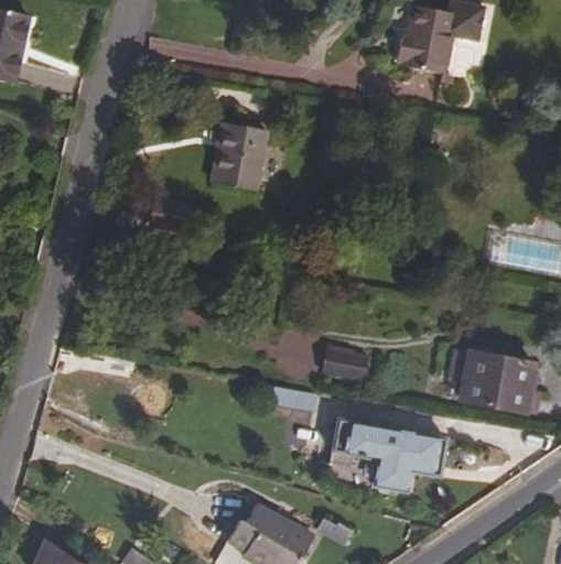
[(451,14),(416,8),(411,31),(410,36),(407,36),(401,64),(448,73),(454,39),(479,43),(486,10),(453,3),(451,14)]
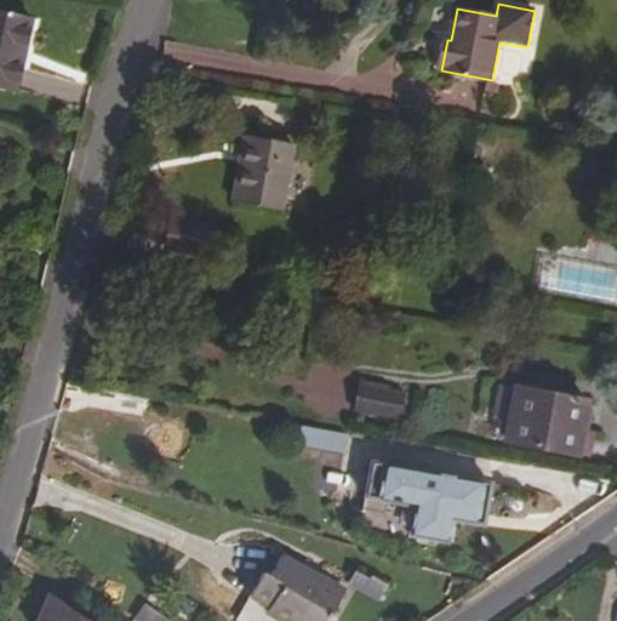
[(0,9),(0,87),(18,92),(34,16),(0,9)]
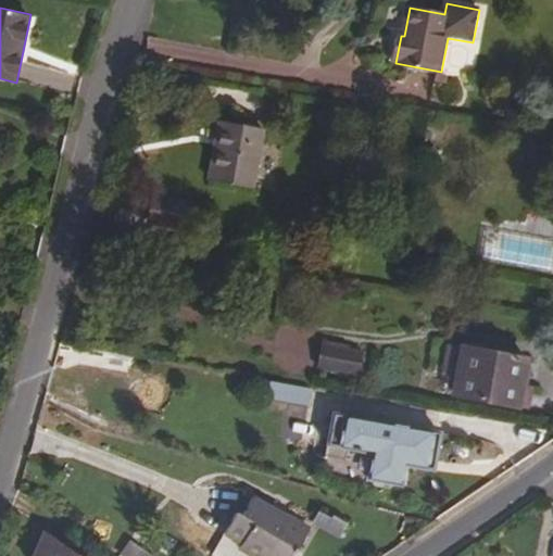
[(212,180),(255,188),(266,128),(222,121),(212,180)]
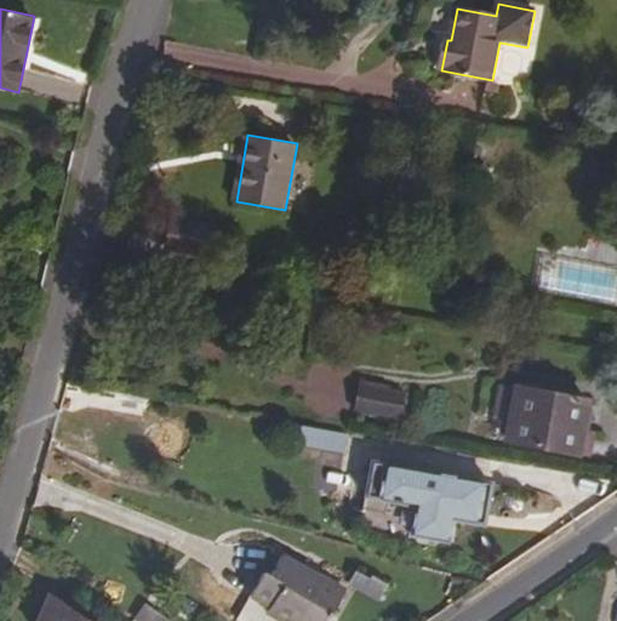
[(403,419),(406,394),(389,391),(390,387),(363,381),(358,410),(403,419)]
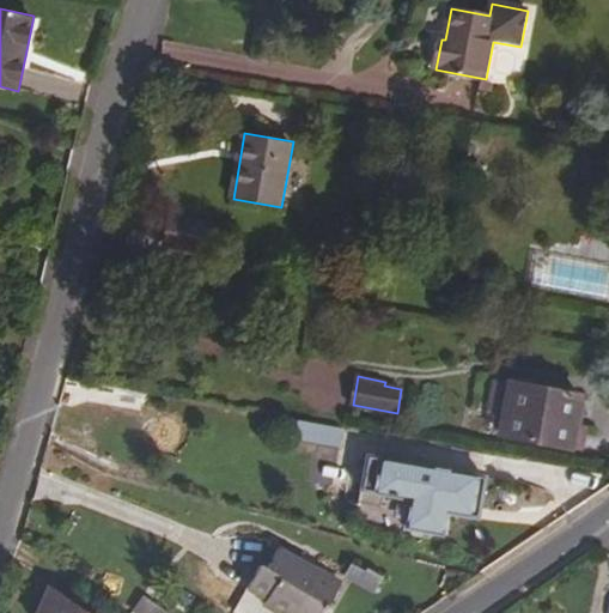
[(511,382),(501,435),(574,449),(585,396),(511,382)]
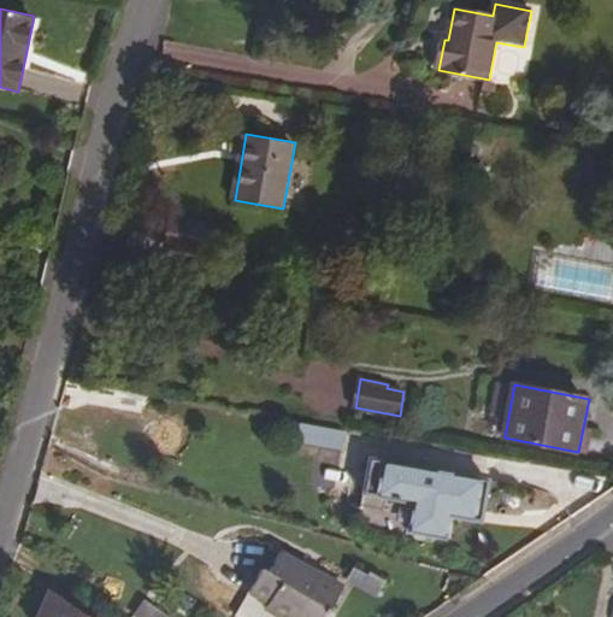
[(298,441),(341,450),(345,430),(301,423),(298,441)]
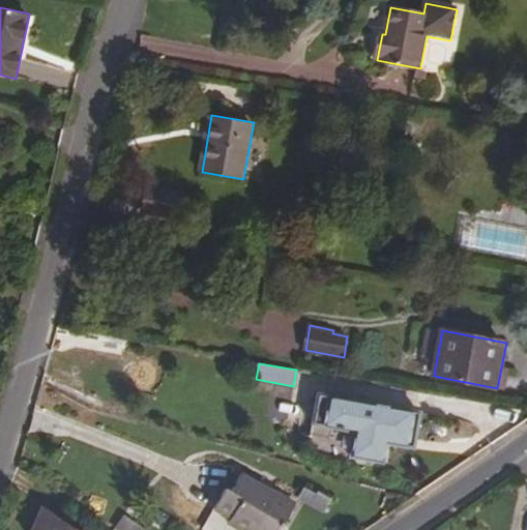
[(325,451),(335,396),(320,394),(315,424),(310,448),(325,451)]
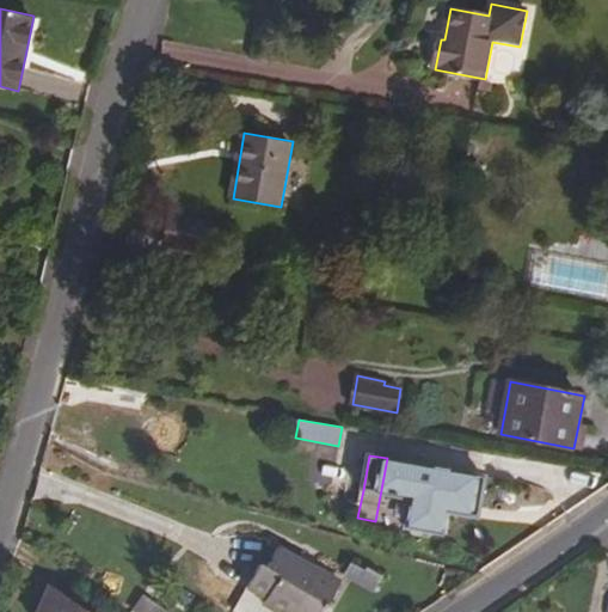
[(487,477),(387,458),(375,521),(405,527),(444,534),(450,501),(481,507),(487,477)]
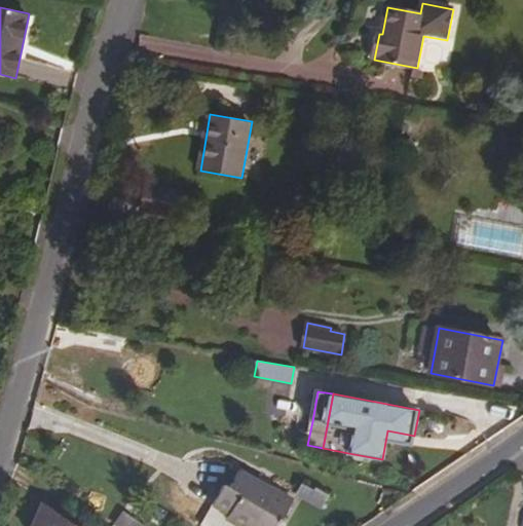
[(387,430),(386,440),(412,445),(414,436),(387,430)]
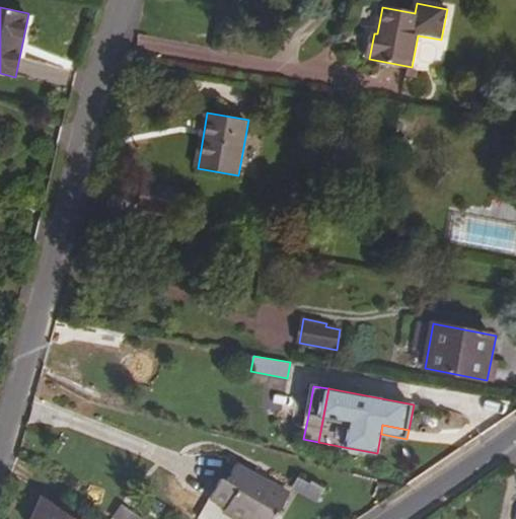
[(228,482),(223,478),(212,499),(228,508),(225,513),(236,518),(274,518),(290,493),(271,482),(269,486),(252,476),(254,472),(238,463),(228,482)]
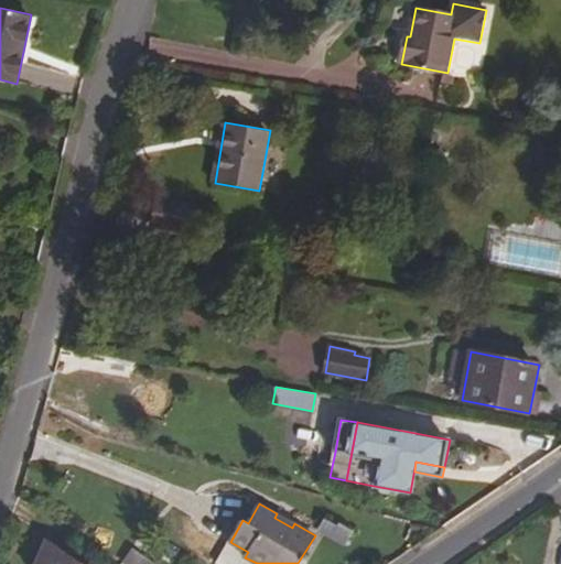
[(294,524),(277,513),(274,518),(292,528),(294,524)]
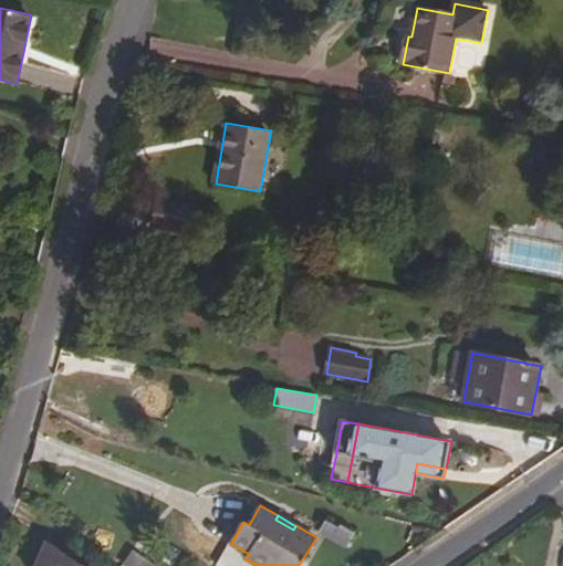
[(348,547),(356,533),(342,525),(340,528),(326,521),(321,532),(348,547)]
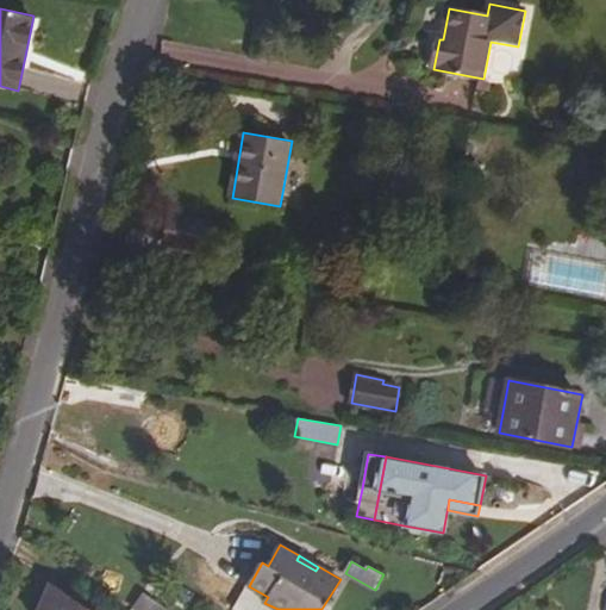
[(88,609),(51,584),(39,609),(88,609)]
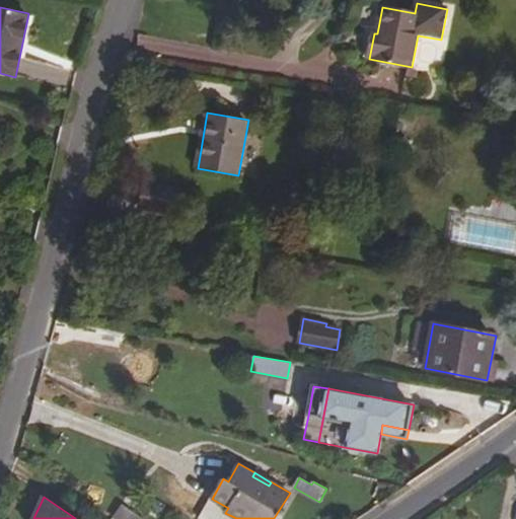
[(114,518),(147,518),(125,503),(114,518)]
